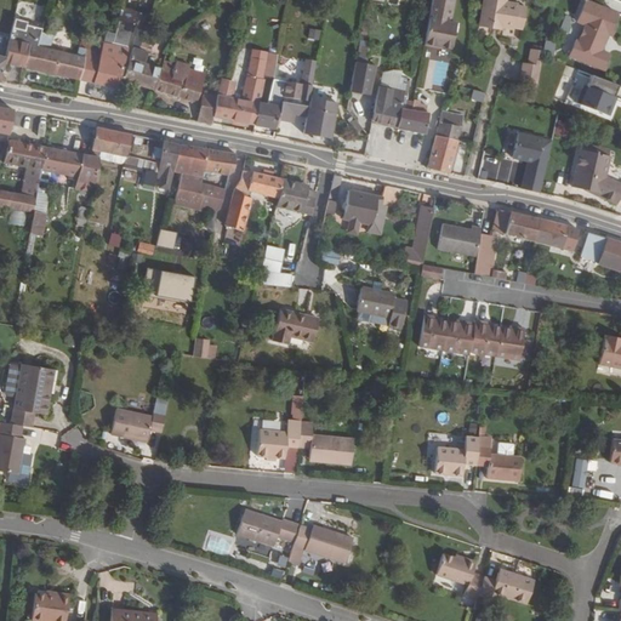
[(448,22),(451,0),(429,0),(423,44),(450,49),(454,22),(448,22)]
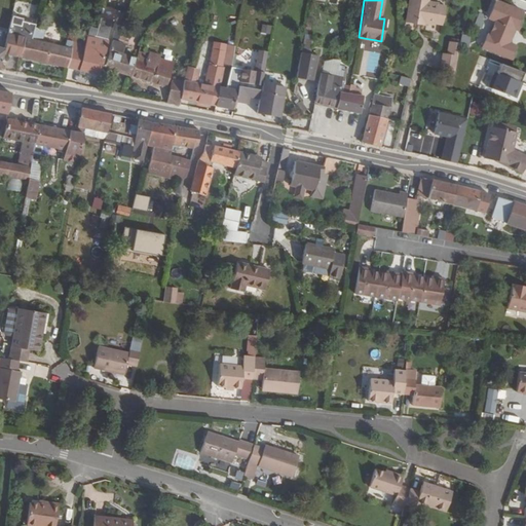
[(431,28),(435,6),(423,4),(423,1),(415,0),(405,0),(401,26),(413,27),(414,23),(420,24),(420,26),(431,28)]
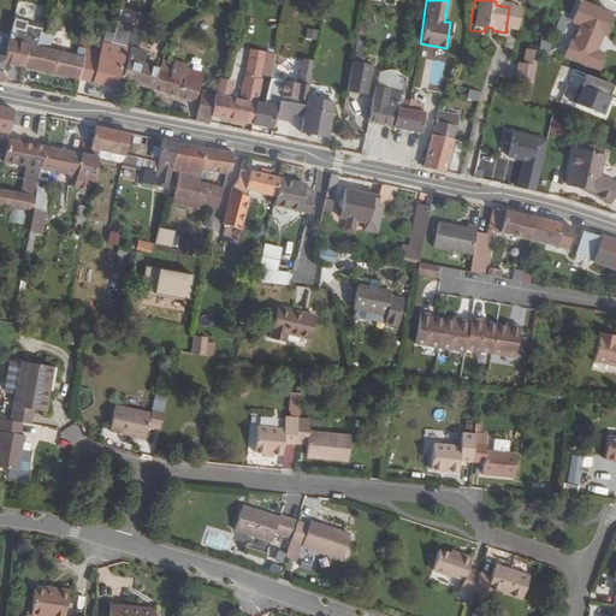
[(588,49),(593,34),(600,35),(604,24),(602,24),(605,13),(576,1),(568,23),(576,27),(570,42),(567,41),(561,57),(597,70),(599,63),(597,61),(600,53),(588,49)]
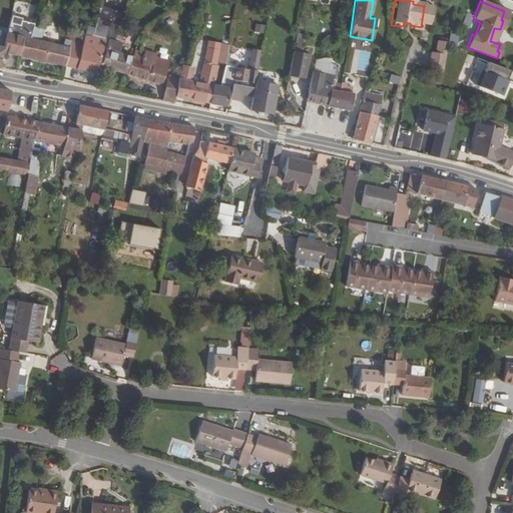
[(110,27),(113,15),(96,10),(91,28),(88,39),(93,40),(97,24),(110,27)]
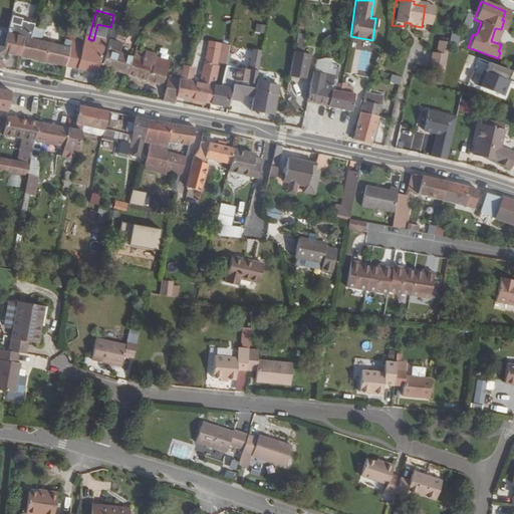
[(29,38),(33,24),(10,18),(6,33),(21,36),(29,38)]
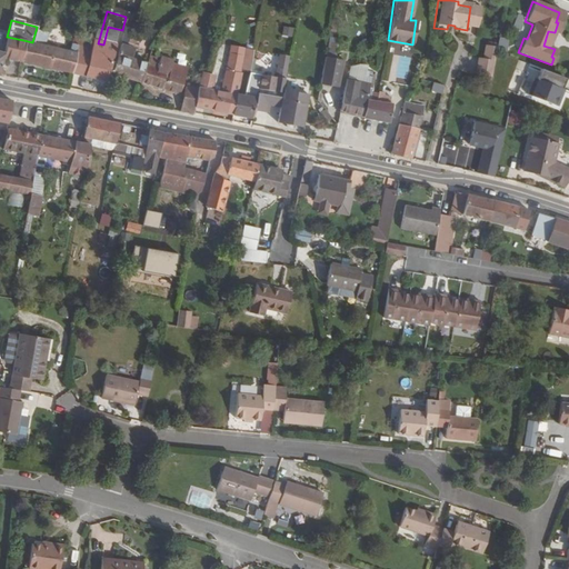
[(47,67),(51,47),(43,45),(47,31),(41,30),(42,26),(37,25),(37,27),(32,42),(23,40),(19,60),(47,67)]
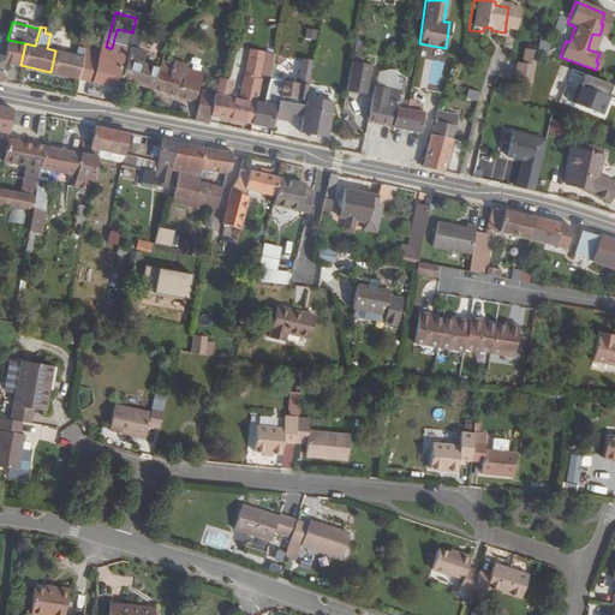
[(305,39),(317,40),(318,30),(306,29),(305,39)]
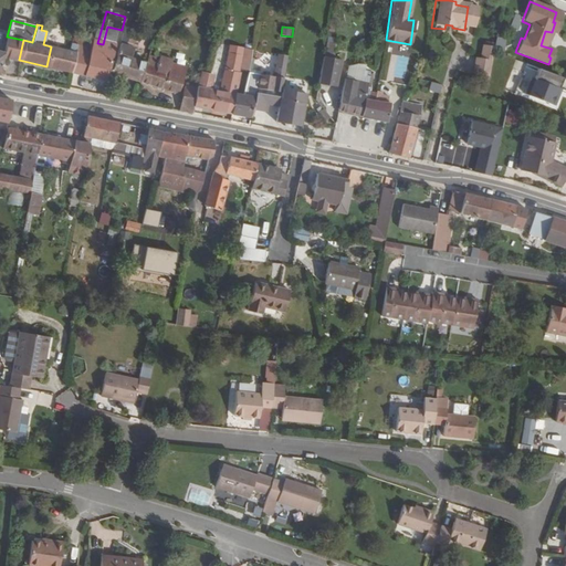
[(19,60),(23,40),(7,37),(3,51),(2,56),(19,60)]
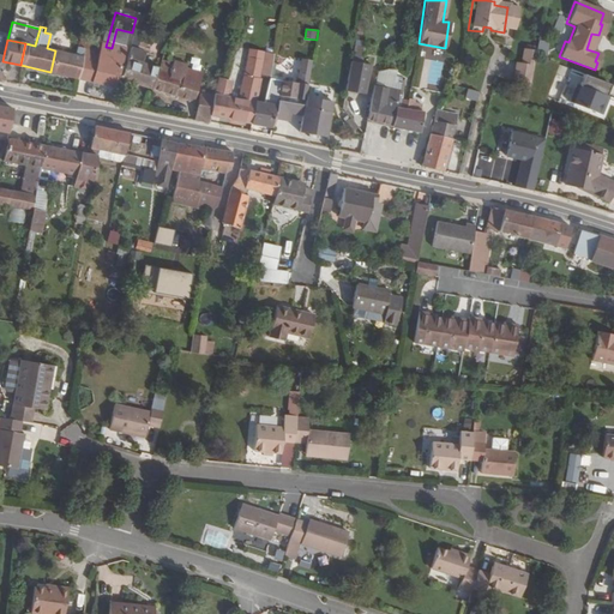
[(540,40),(539,53),(548,54),(549,41),(540,40)]
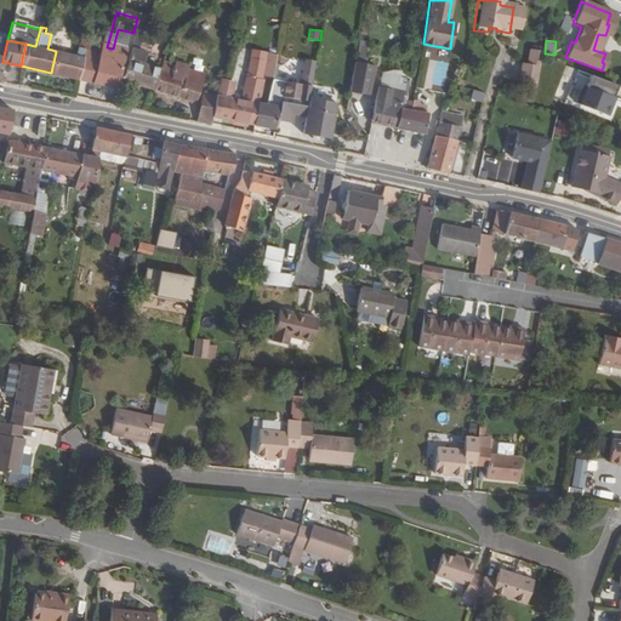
[(364,63),(368,46),(357,44),(353,61),(364,63)]
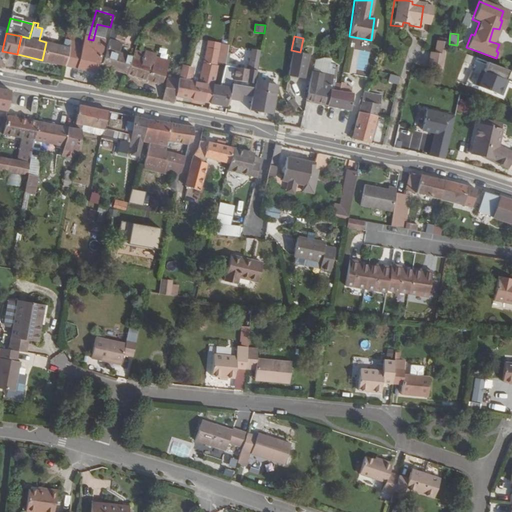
[(260,48),(262,38),(252,37),(250,46),(260,48)]
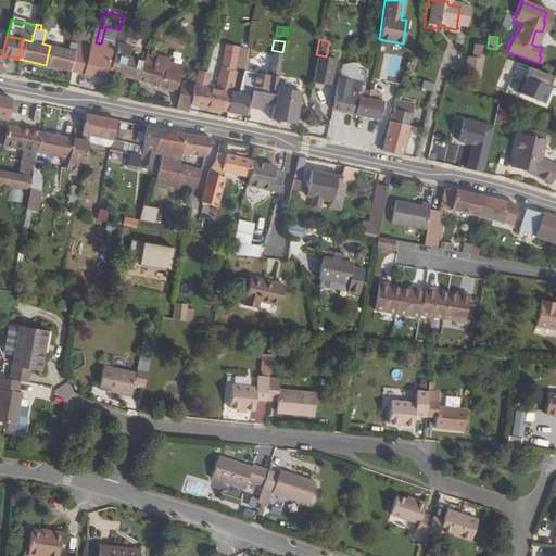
[(104,79),(111,53),(100,51),(99,55),(86,53),(87,48),(74,45),(73,51),(70,71),(104,79)]
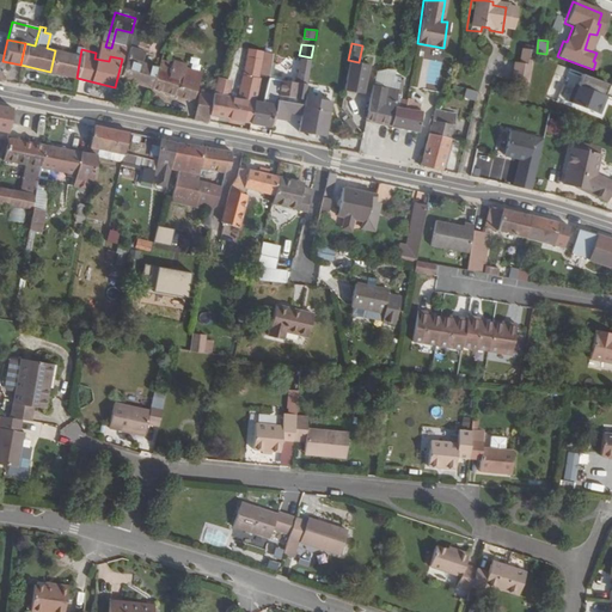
[(151,89),(157,66),(140,61),(141,53),(127,49),(118,79),(151,89)]
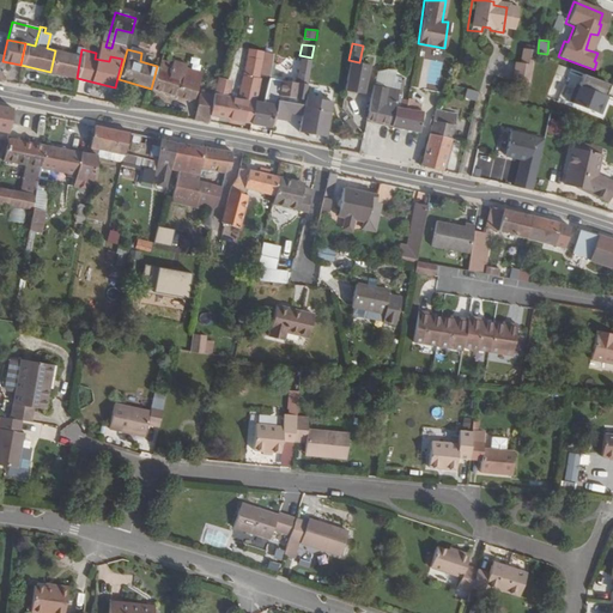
[(77,78),(80,56),(55,50),(50,72),(77,78)]
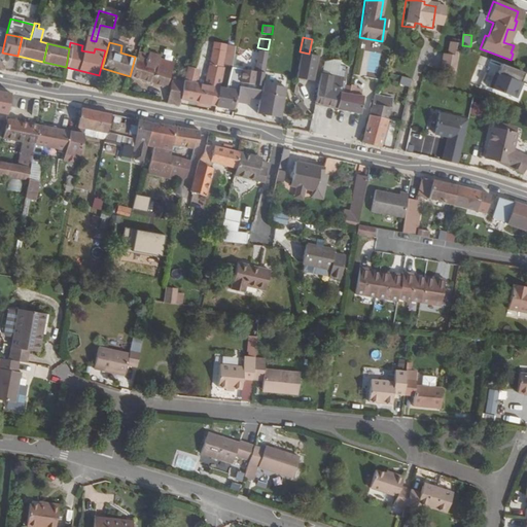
[(453,73),(457,44),(447,43),(445,56),(441,55),(438,70),(453,73)]
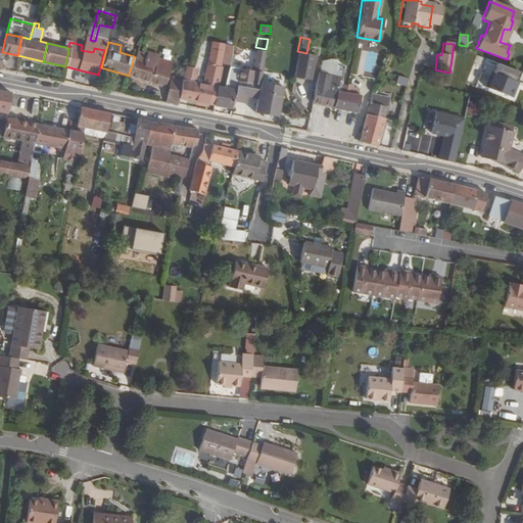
[(259,83),(266,49),(255,47),(253,58),(230,54),(224,88),(216,86),(211,104),(231,108),(236,85),(258,89),(259,83)]
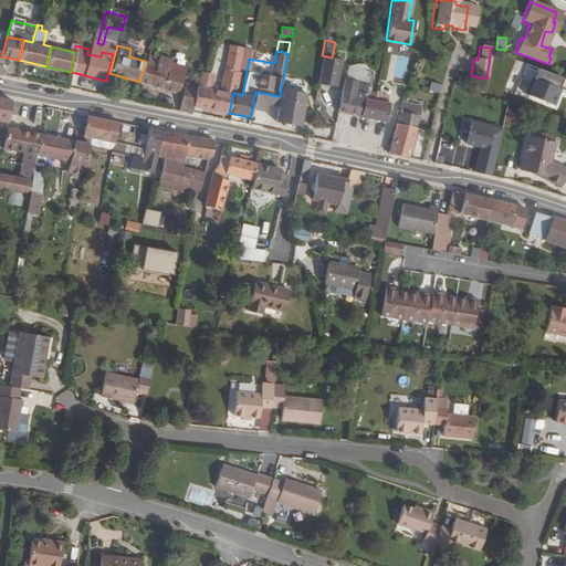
[(166,66),(169,56),(156,54),(154,63),(166,66)]
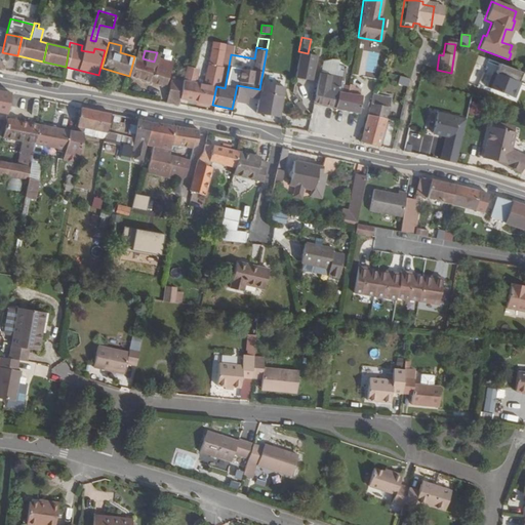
[(314,64),(316,54),(308,53),(298,51),(297,61),(314,64)]
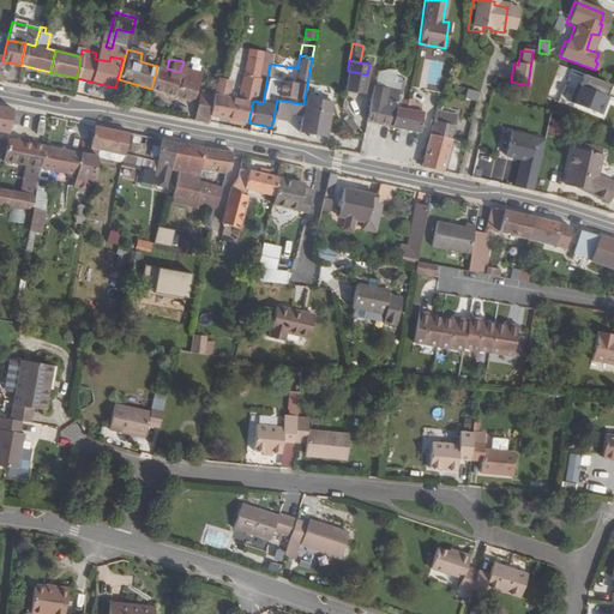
[(192,100),(199,72),(187,70),(190,64),(184,61),(180,72),(167,68),(157,66),(151,89),(192,100)]
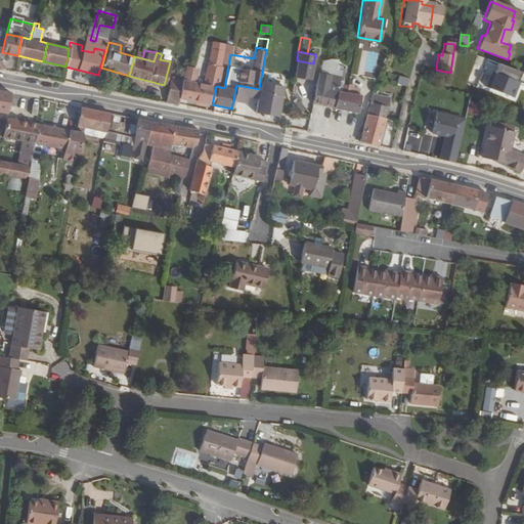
[(310,79),(313,63),(297,60),(294,76),(310,79)]
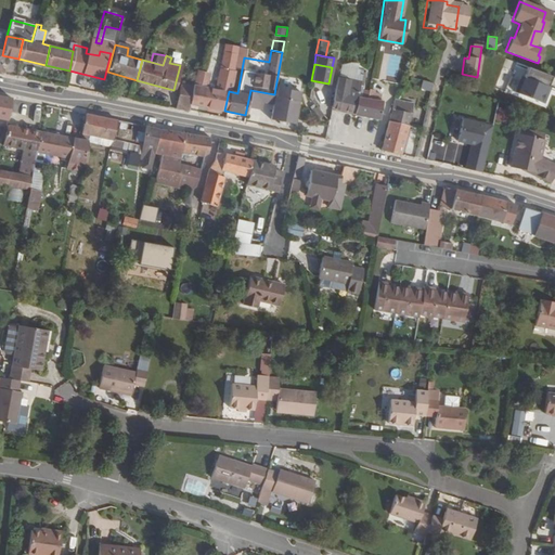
[(229,91),(232,71),(218,68),(215,82),(209,81),(208,86),(193,82),(188,103),(224,111),(229,91)]
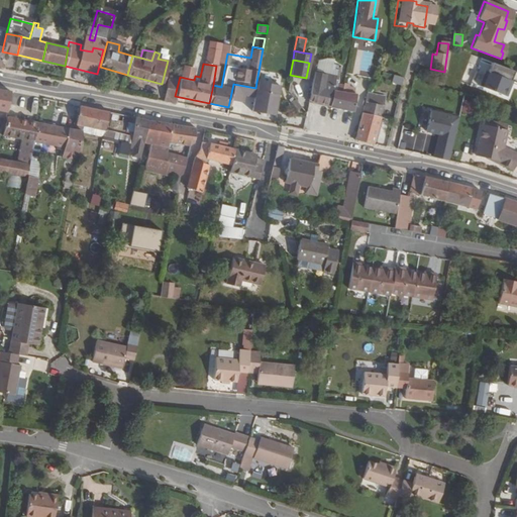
[(332,105),(335,91),(332,90),(335,75),(336,75),(338,69),(334,68),(333,74),(312,71),(307,100),(332,105)]
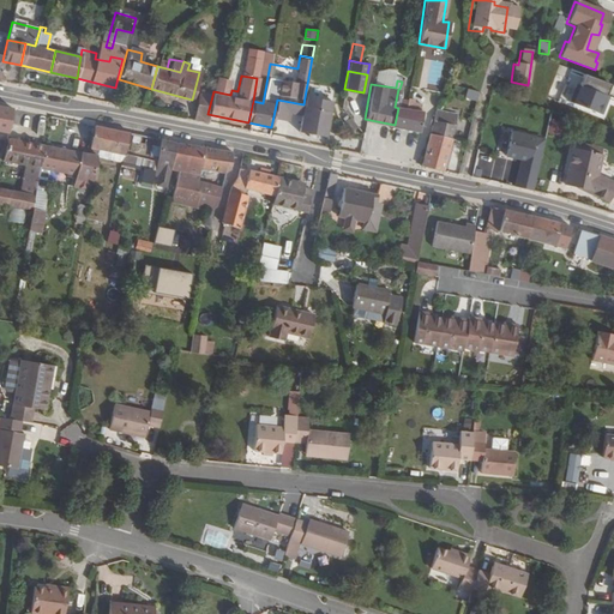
[(230,95),(232,90),(228,89),(226,89),(227,85),(215,83),(214,91),(230,95)]
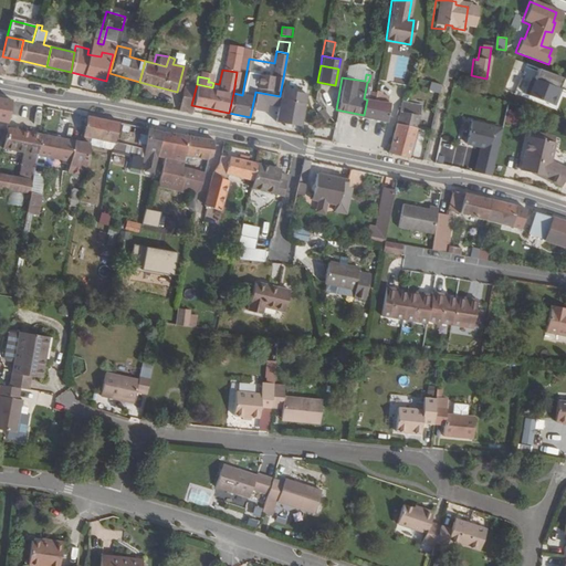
[(191,105),(197,84),(186,82),(180,108),(190,111),(191,105)]
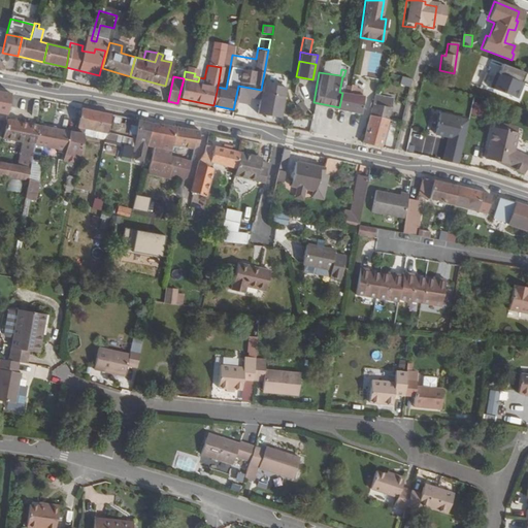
[(410,88),(413,79),(402,76),(400,85),(410,88)]
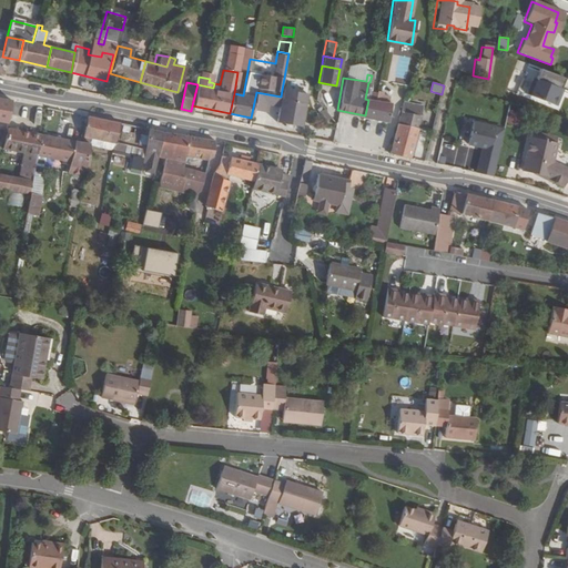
[(307,94),(282,90),(281,97),(276,124),(302,129),(307,94)]
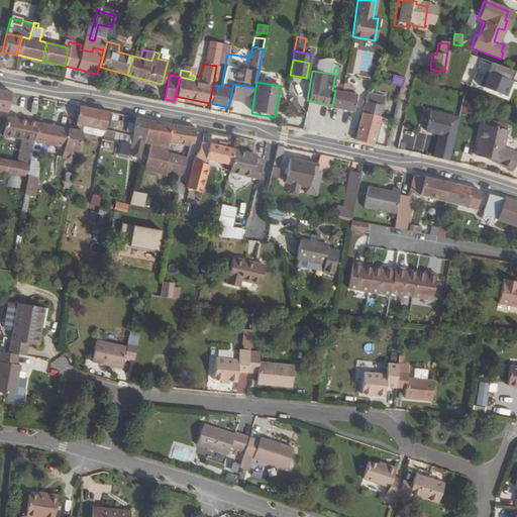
[(0,108),(6,110),(9,91),(0,89),(0,108)]
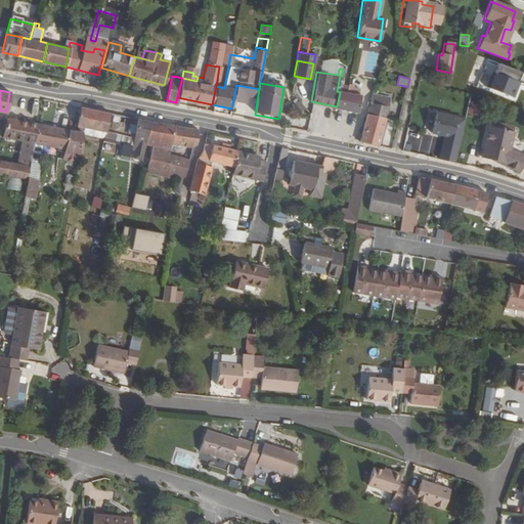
[(355,111),(358,95),(347,93),(342,91),(340,91),(340,92),(337,106),(355,111)]
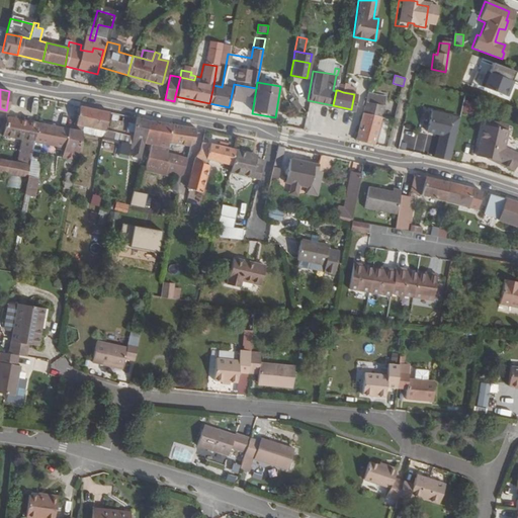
[(371,144),(383,97),(365,93),(354,140),(371,144)]
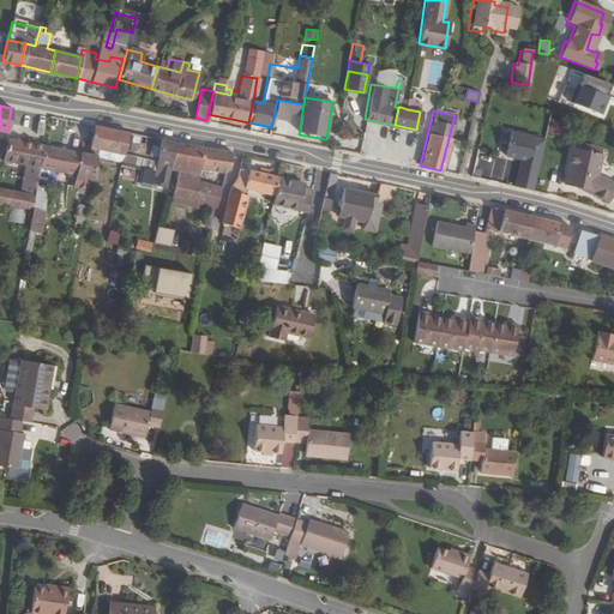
[(564,137),(566,121),(549,120),(548,134),(564,137)]
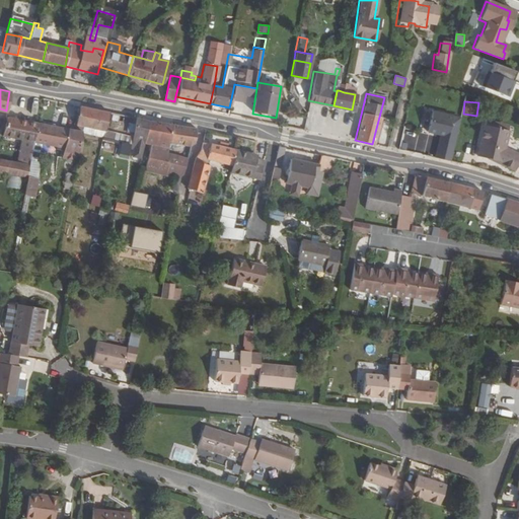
[(97,128),(100,110),(79,105),(76,124),(78,124),(77,129),(81,130),(82,131),(83,125),(97,128)]
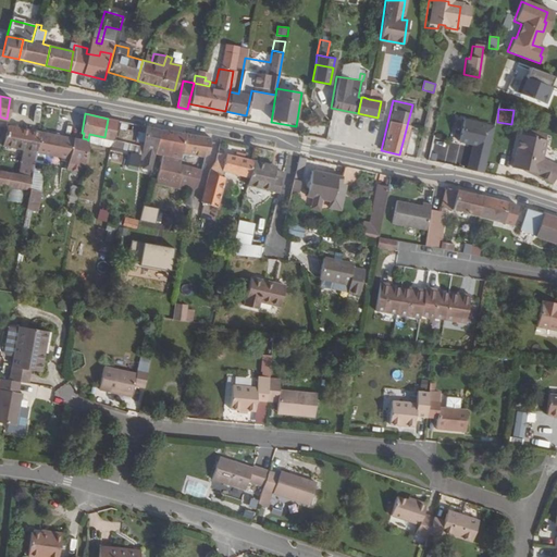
[(456,141),(472,145),(467,170),(485,173),(496,124),(461,118),(456,141)]
